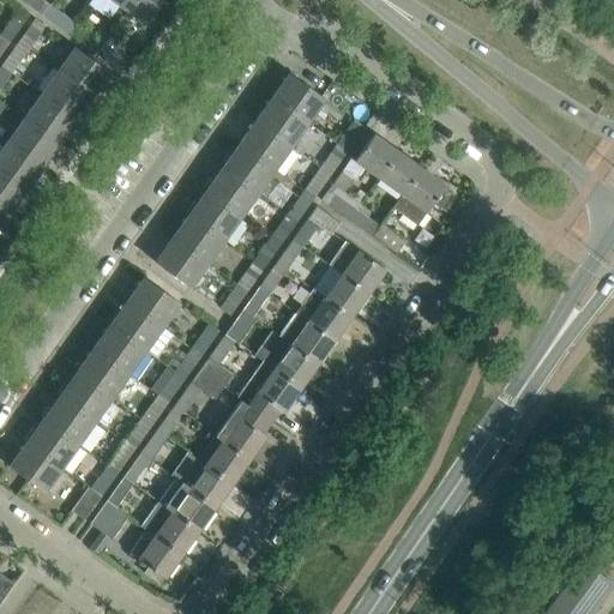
[(49,6),(41,0),(20,0),(43,16),(49,6)]
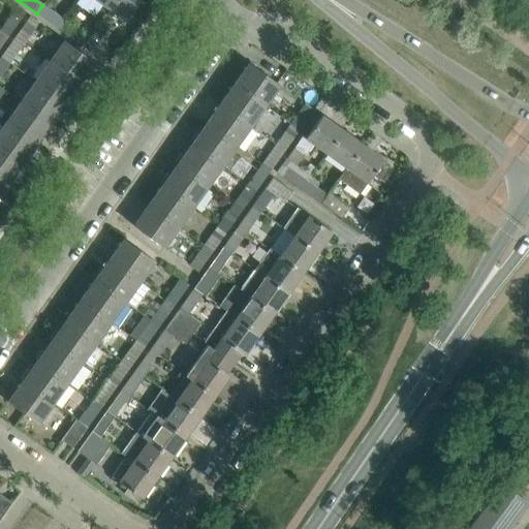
[(105,0),(103,5),(124,20),(137,0),(105,0)]
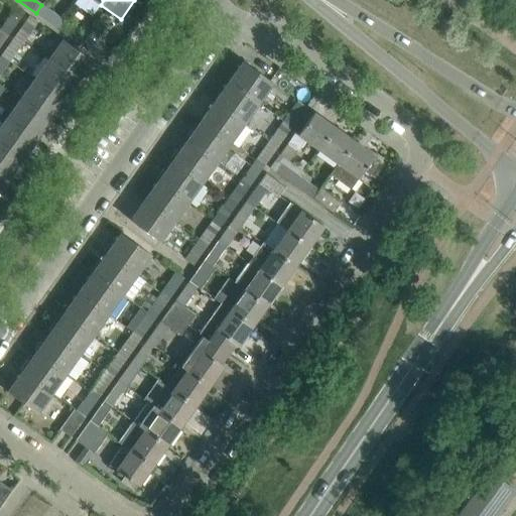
[(61,19),(41,5),(36,13),(55,27),(61,19)]
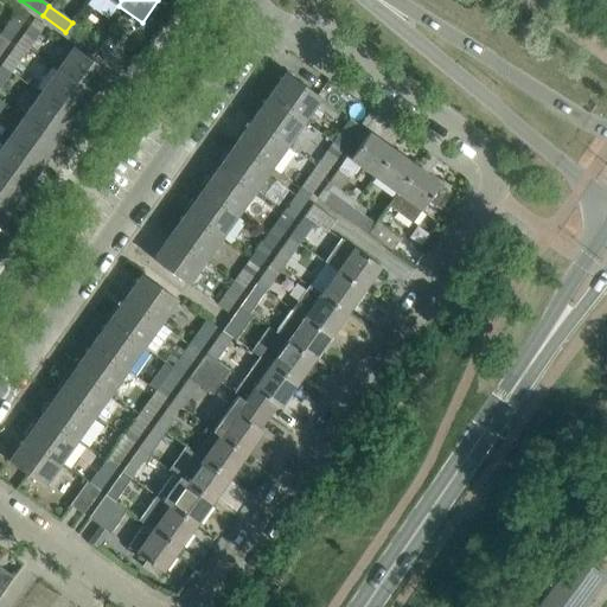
[(19,7),(1,30),(12,37),(29,14),(19,7)]
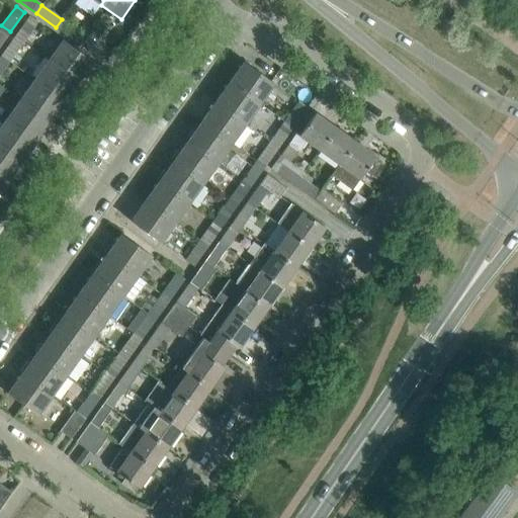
[(42,26),(36,22),(37,21),(29,15),(15,35),(23,41),(29,32),(35,36),(42,26)]
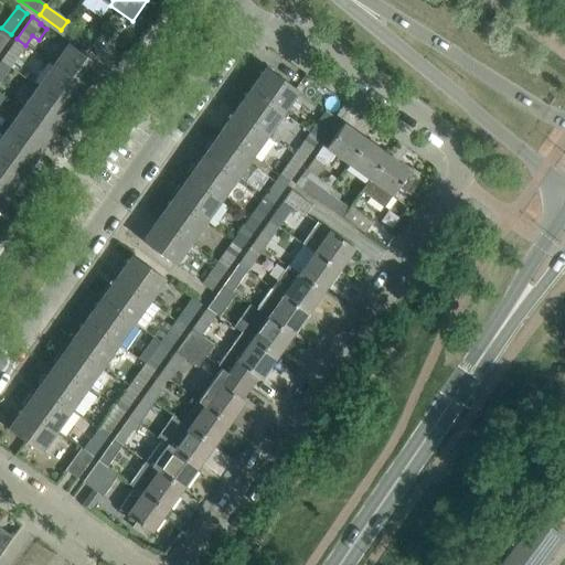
[(88,36),(67,21),(61,30),(82,44),(88,36)]
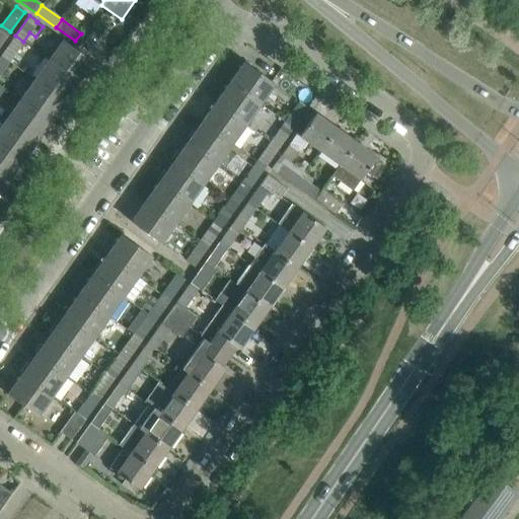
[(0,45),(10,31),(1,25),(0,27),(0,45)]
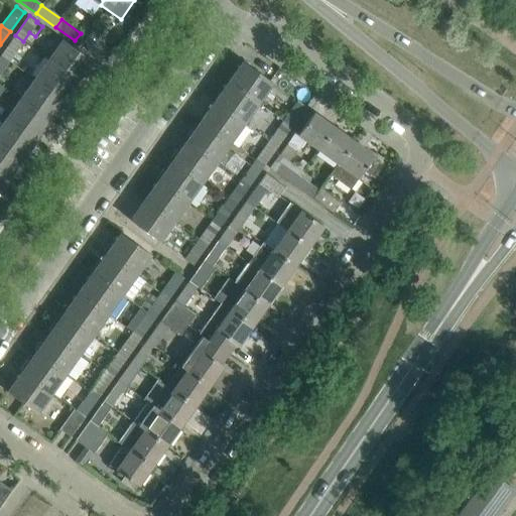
[(101,47),(81,33),(75,40),(95,55),(101,47)]
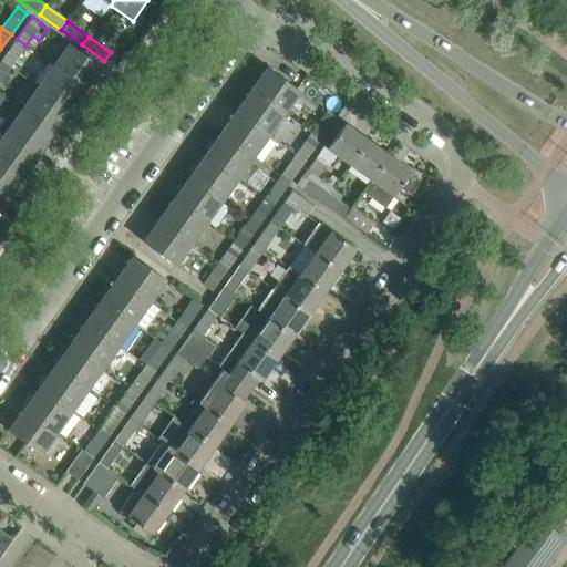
[(10,68),(26,45),(17,39),(1,61),(10,68)]
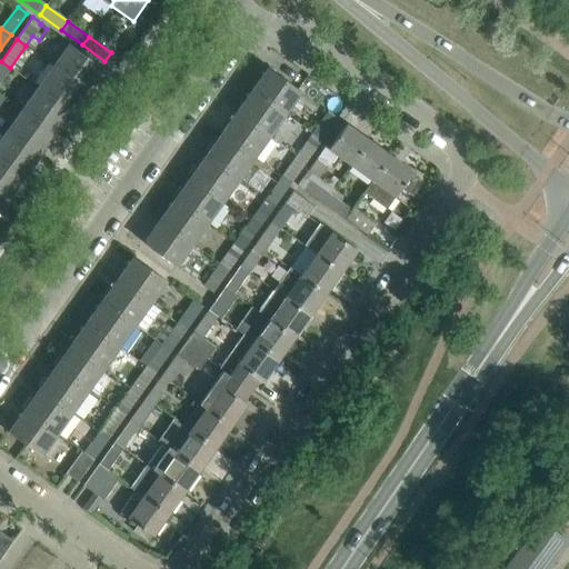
[(86,89),(101,67),(68,43),(52,65),(86,89)]
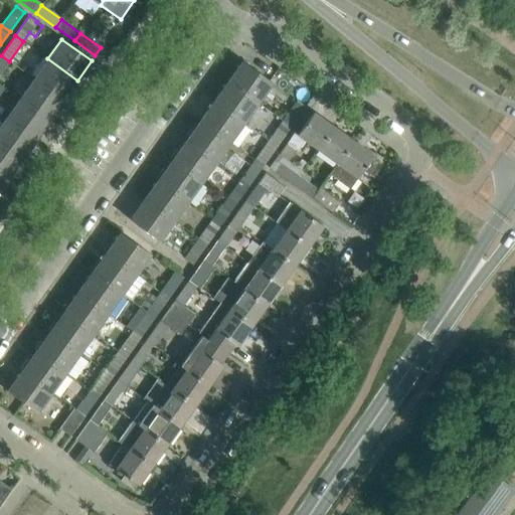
[(0,72),(9,61),(1,55),(0,55),(0,72)]
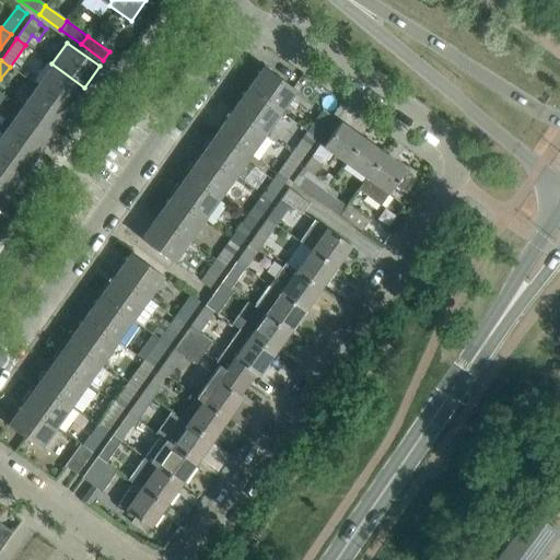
[(69,108),(84,88),(51,63),(36,85),(69,108)]
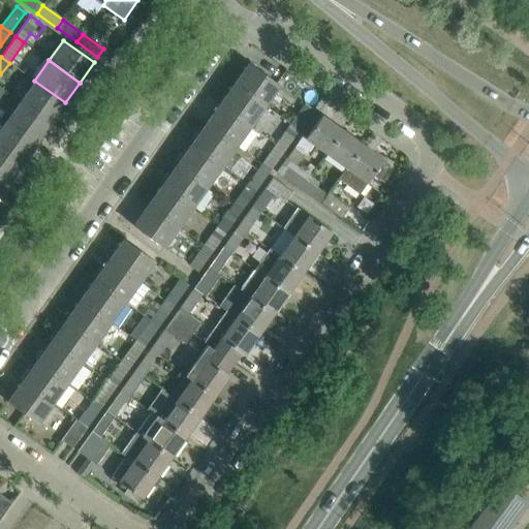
[(249,62),(234,83),(265,104),(279,85),(249,62)]
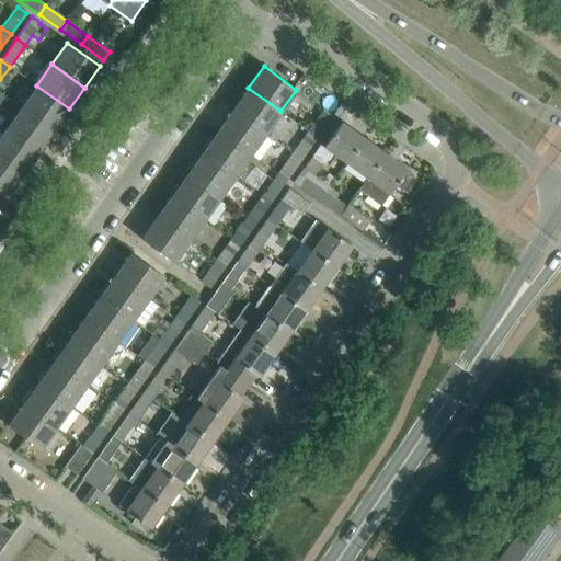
[(54,129),(69,109),(36,86),(22,106),(54,129)]
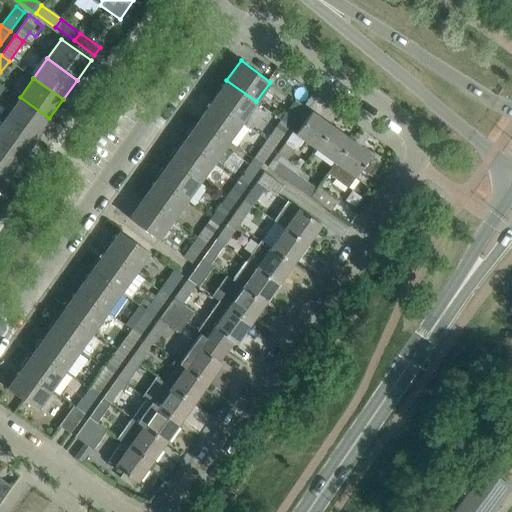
[(256,101),(226,80),(212,100),(242,121),(256,101)]
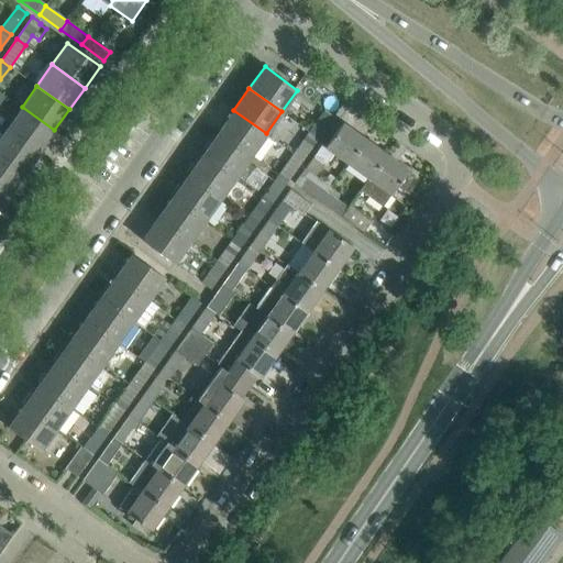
[(56,132),(54,130),(22,107),(7,129),(39,152),(46,142),(48,143),(56,132)]
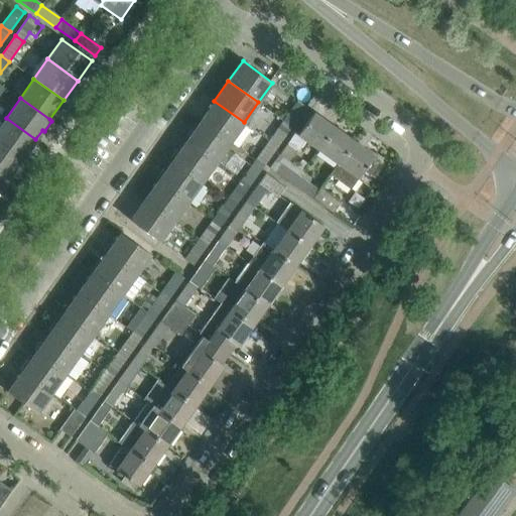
[(244,122),(214,101),(200,120),(230,142),(244,122)]
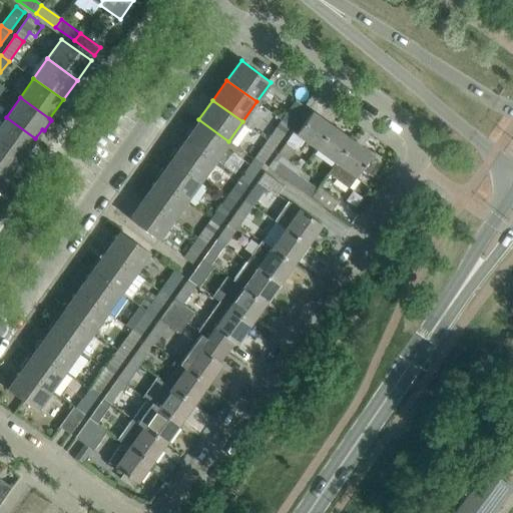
[(290,125),(303,106),(296,100),(282,119),(290,125)]
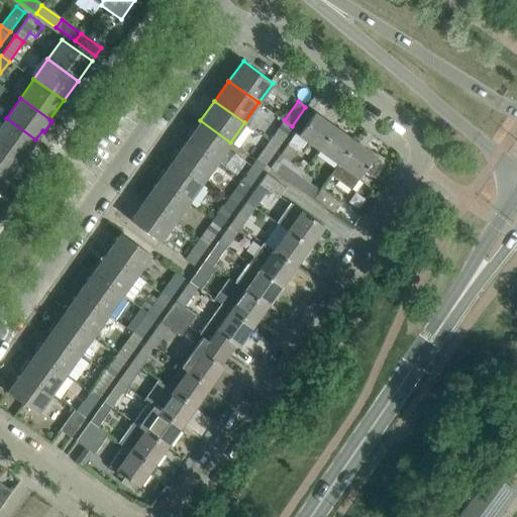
[(318,149),(334,126),(314,112),(298,134),(295,132),(280,154),(291,163),(298,151),(297,150),(305,140),(318,149)]
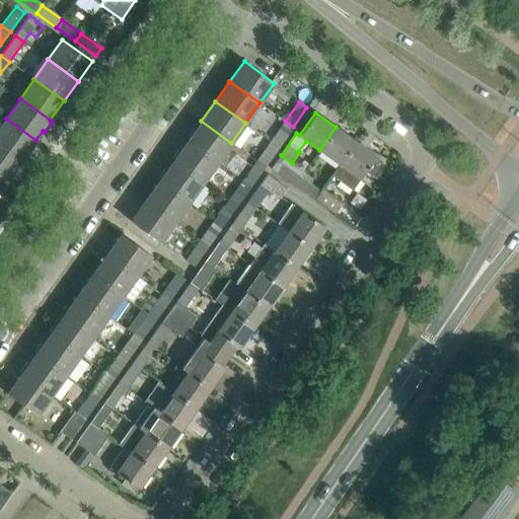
[(38,141),(35,140),(6,119),(0,126),(0,144),(21,160),(28,150),(30,151),(38,141)]
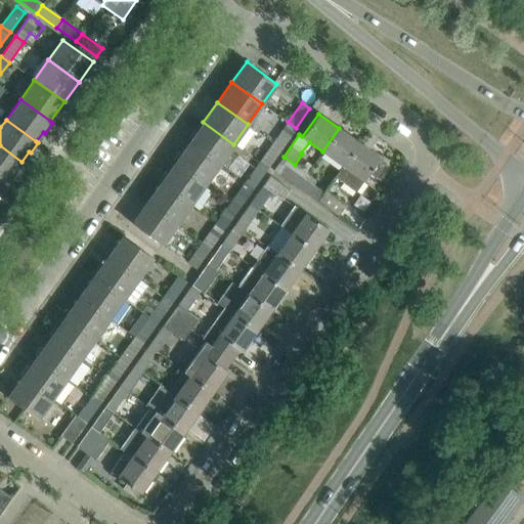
[(233,144),(203,122),(195,132),(194,131),(186,141),(188,142),(219,165),(233,144)]
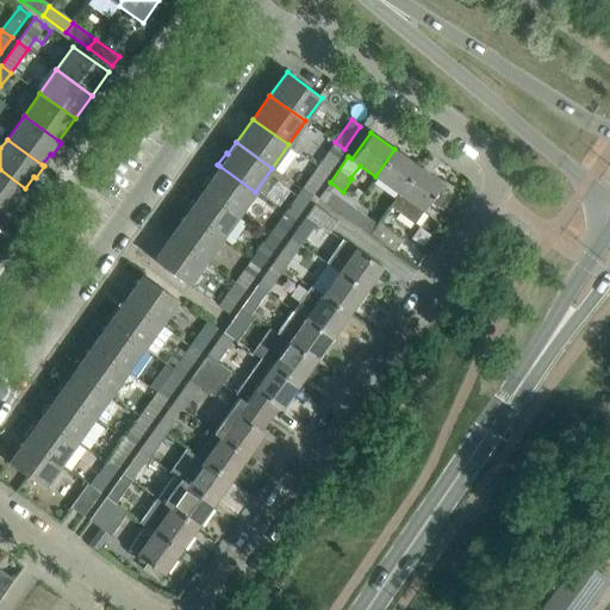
[(328,172),(344,149),(335,142),(318,166),(328,172)]
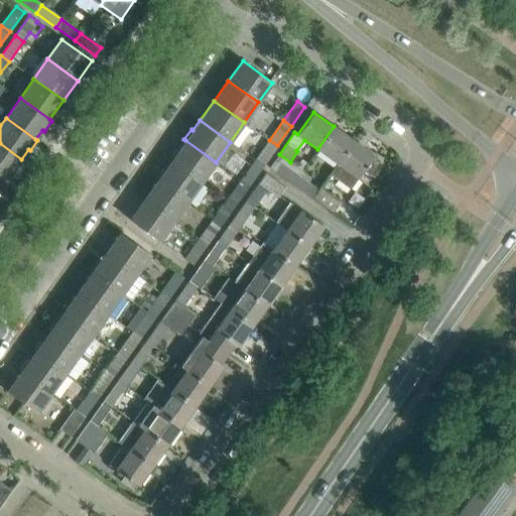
[(337,163),(354,141),(334,126),(317,149),(337,163)]
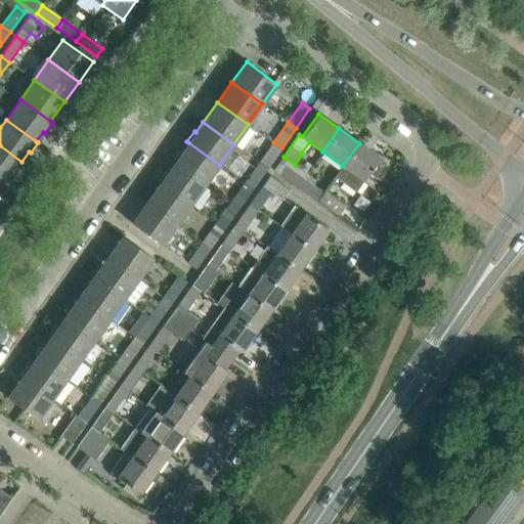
[(219,165),(188,142),(181,153),(180,151),(173,161),(174,163),(205,184),(219,165)]
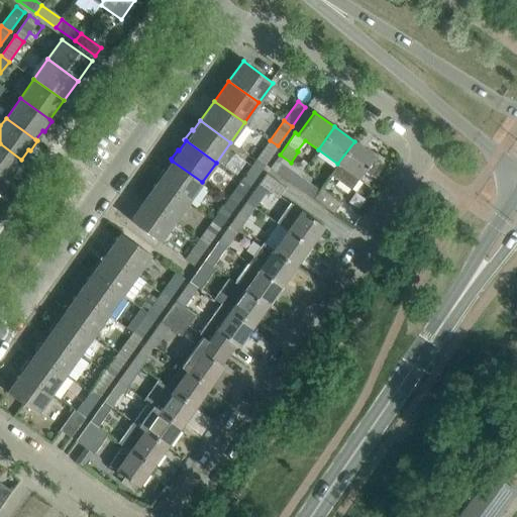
[(264,166),(278,145),(270,140),(255,161),(264,166)]
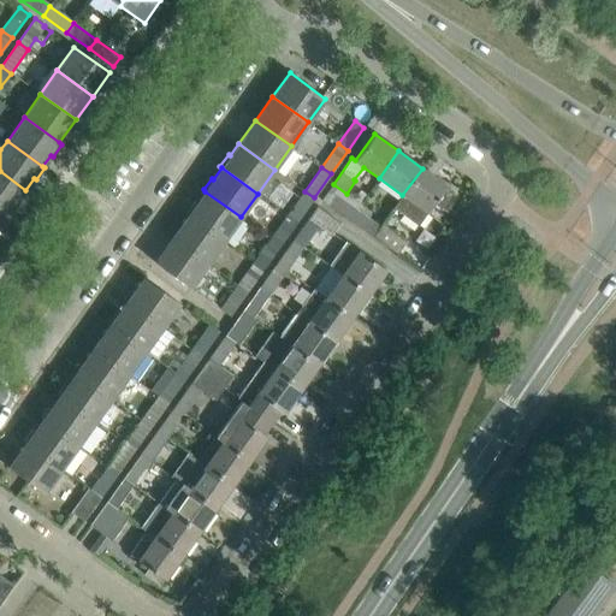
[(422,169),(402,195),(394,208),(418,225),(433,203),(440,208),(452,191),(445,187),(445,185),(422,169)]
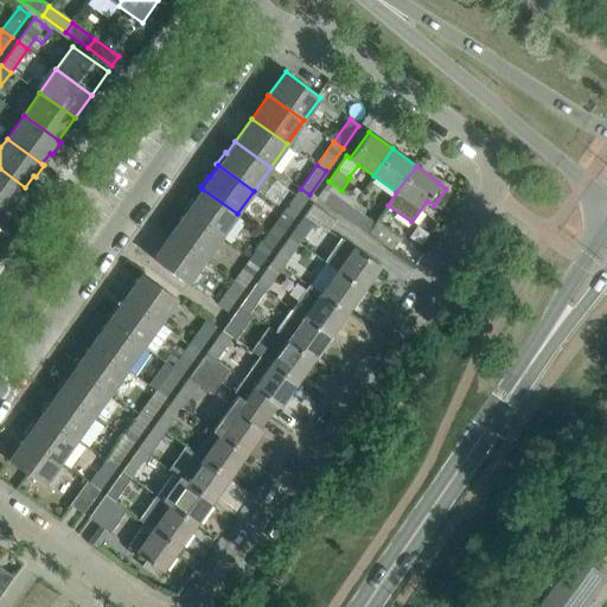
[(27,189),(25,187),(0,168),(0,205),(8,211),(17,199),(19,200),(27,189)]
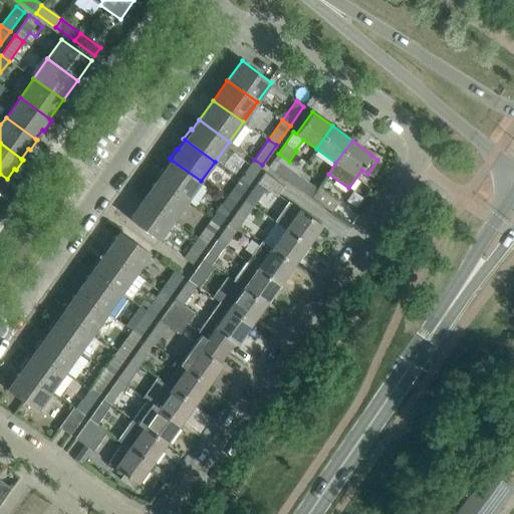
[(300,170),(289,162),(278,154),(268,167),(290,184),(297,175),(300,170)]
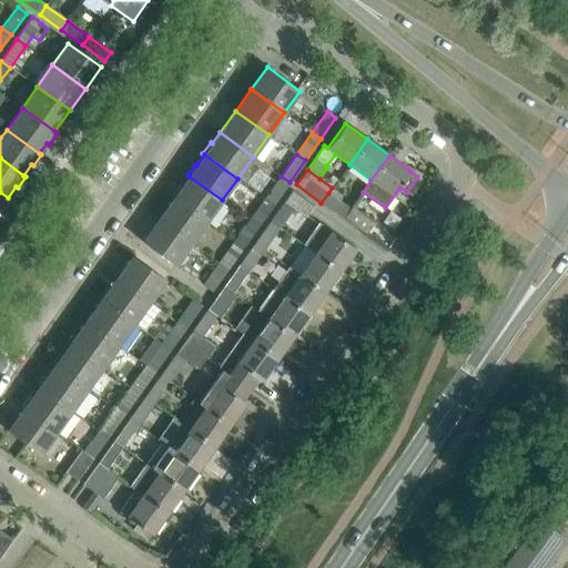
[(222,200),(189,176),(181,186),(180,185),(171,196),(173,198),(206,222),(222,200)]
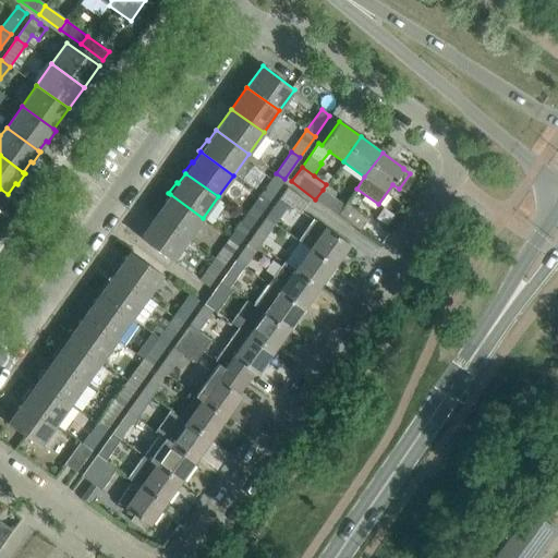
[(269,201),(284,179),(276,173),(261,195),(269,201)]
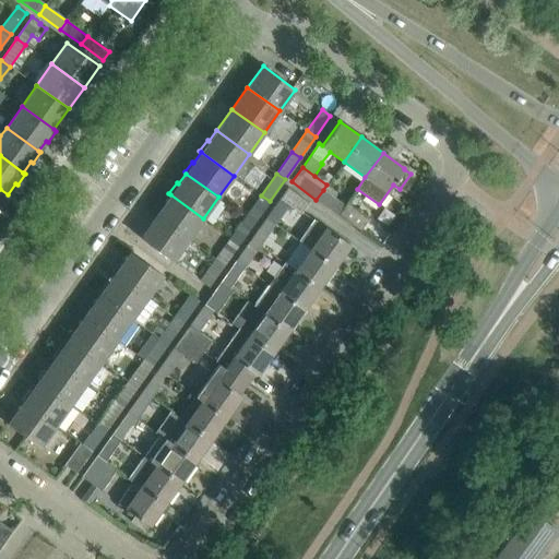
[(287,187),(268,214),(265,218),(273,224),(287,203),(296,211),(305,200),(287,187)]
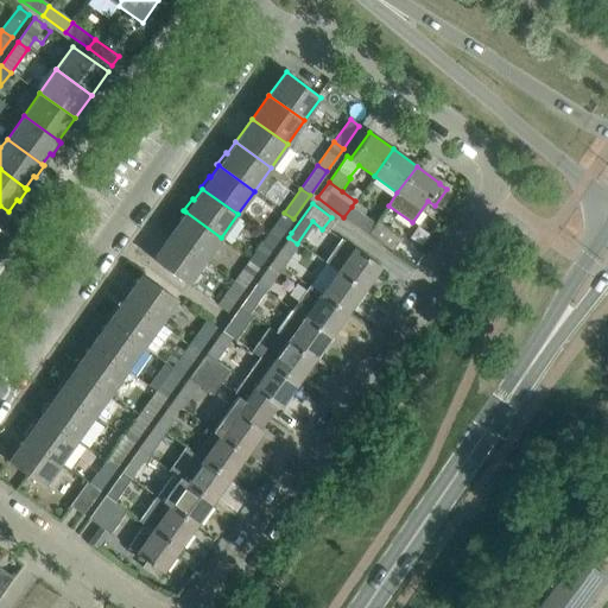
[(374,226),(354,211),(355,209),(352,207),(343,217),(367,234),(374,226)]
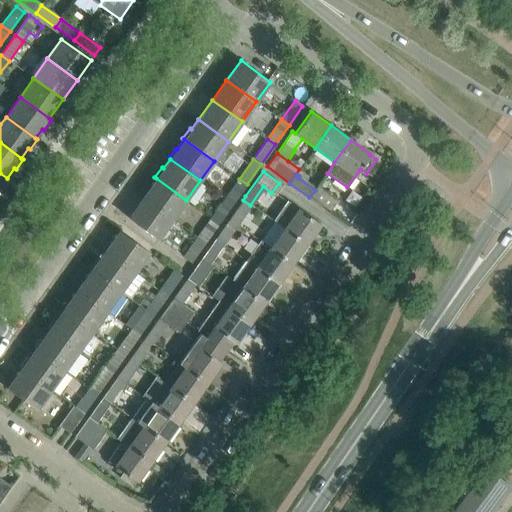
[(186,200),(156,178),(142,198),(172,219),(186,200)]
